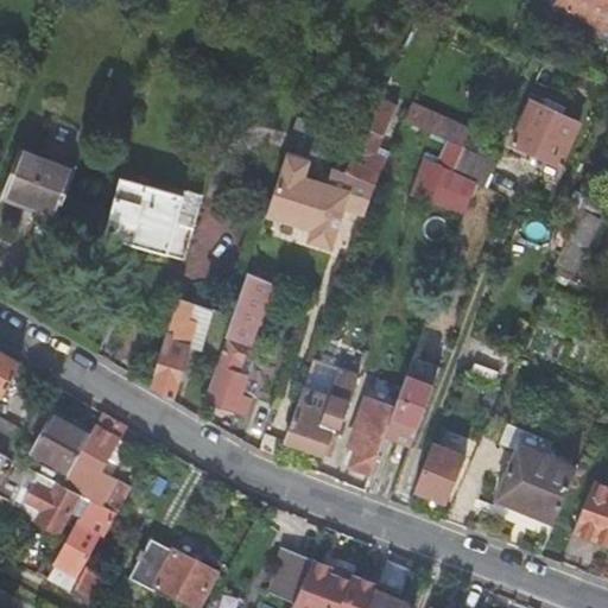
[(607,0),(557,0),(552,11),(569,18),(567,21),(605,38),(607,30),(607,0)]
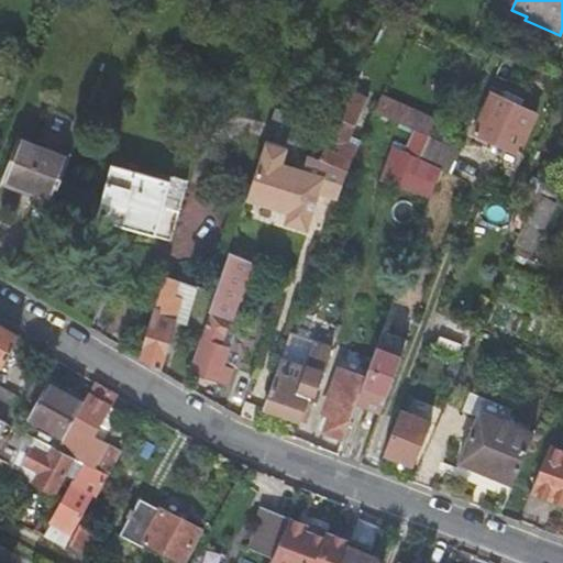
[(507,105),(501,101),(492,97),(473,136),(518,156),(536,117),(507,105)]
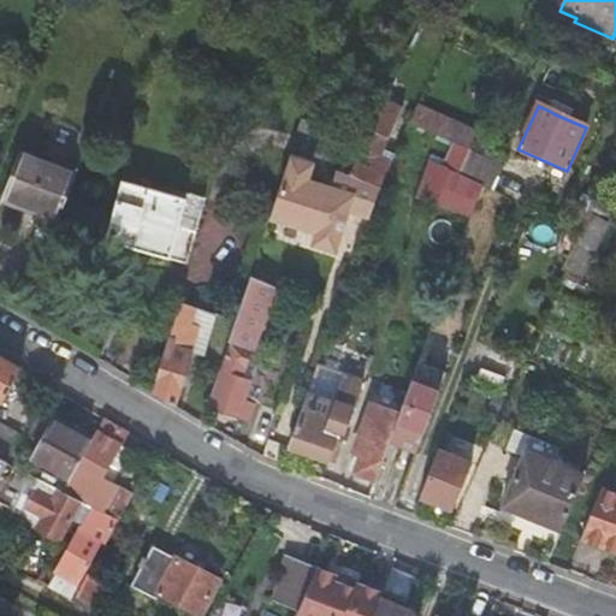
[(357,161),(349,177),(354,179),(379,191),(388,172),(390,167),(374,160),(385,136),(373,130),(357,161)]
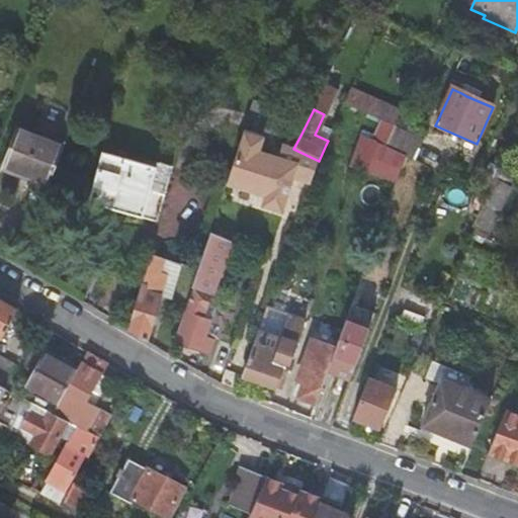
[(250,115),(245,130),(263,138),(283,145),(293,149),(300,136),(250,115)]
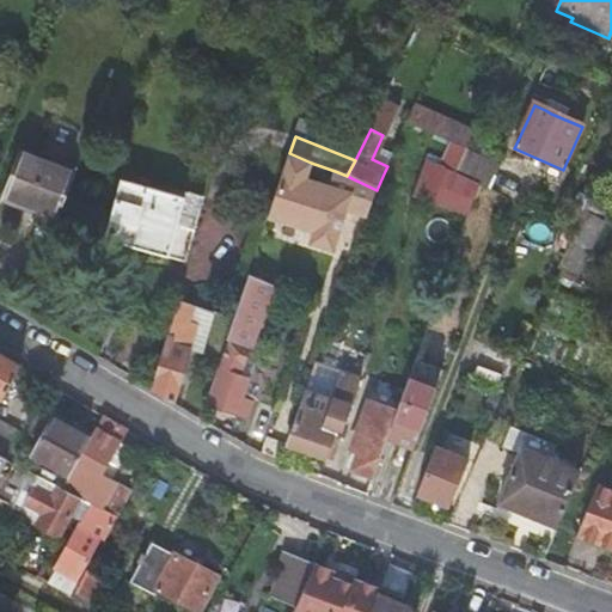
[(478,189),(488,194),(500,169),(464,152),(453,176),(478,189)]
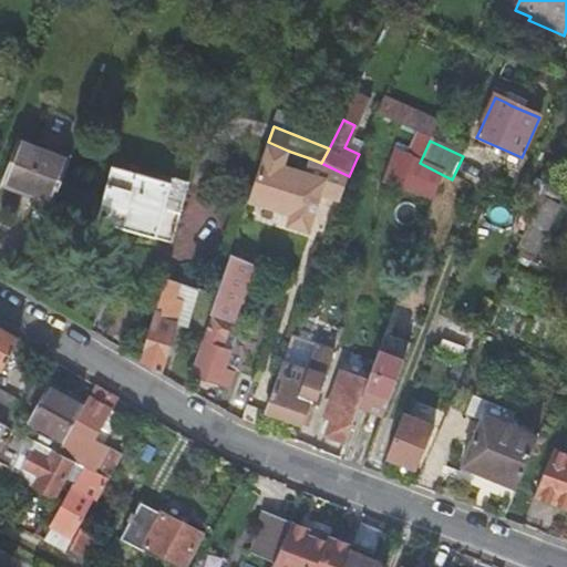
[(268,142),(247,204),(290,217),(287,228),(308,235),(320,196),(339,203),(349,176),(326,165),(321,163),(310,158),(303,175),(282,167),(288,151),(268,142)]
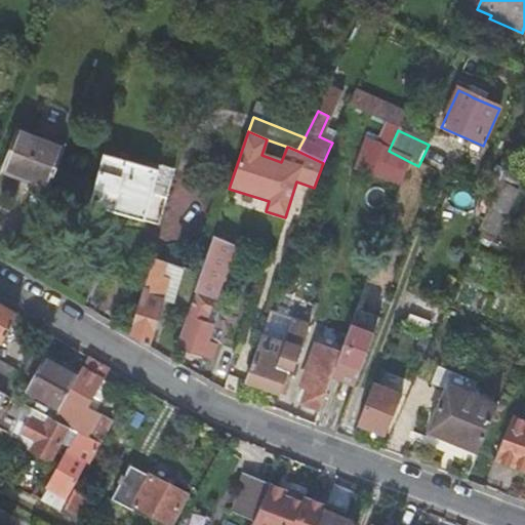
[(29,189),(46,195),(64,151),(16,132),(1,171),(32,183),(29,189)]
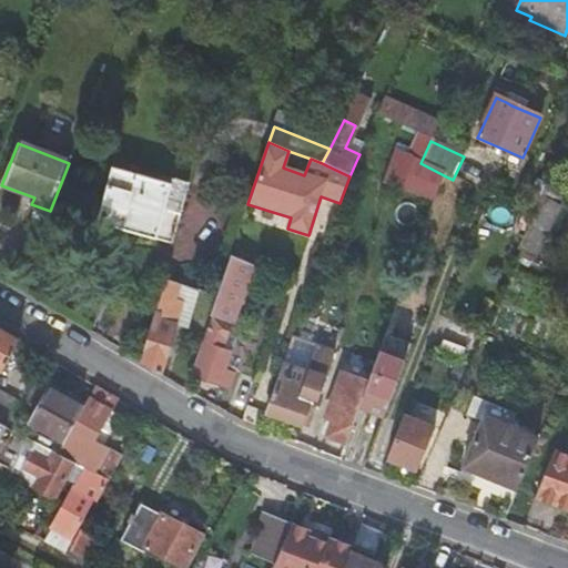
[(385,183),(432,200),(440,176),(394,160),(385,183)]
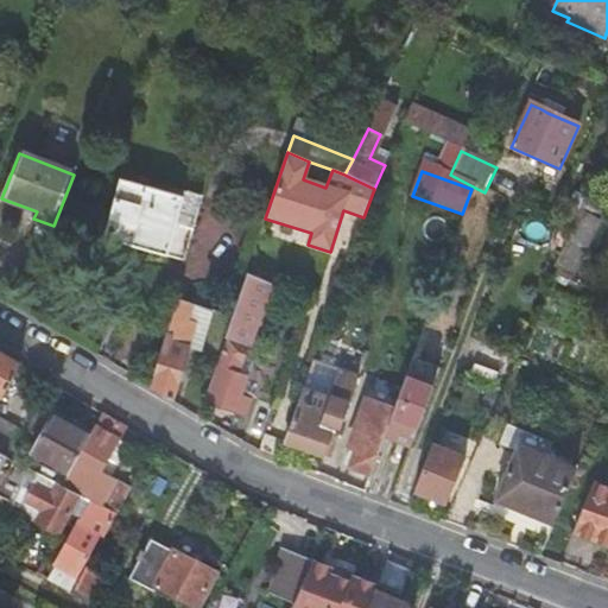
[(187,253),(201,204),(121,181),(105,240),(128,246),(131,238),(187,253)]
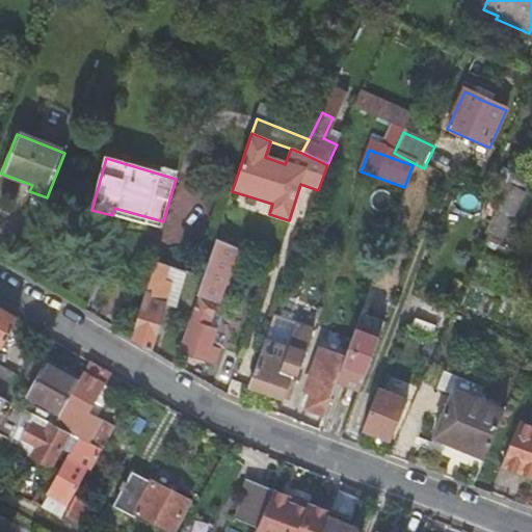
[(228,247),(215,241),(202,281),(178,353),(213,366),(218,351),(209,348),(214,331),(208,329),(216,304),(221,289),(222,290),(236,250),(228,247)]
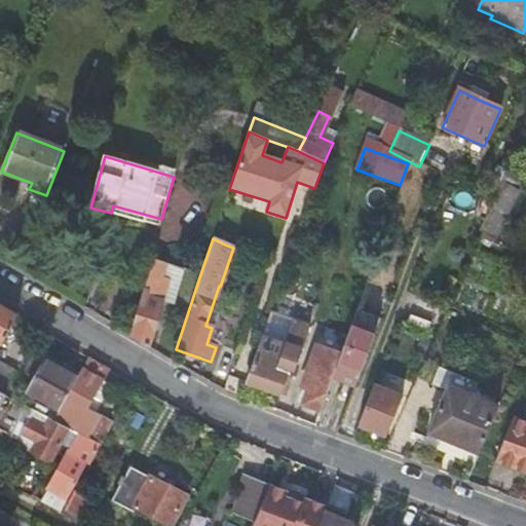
[(173,307),(183,271),(152,261),(146,280),(147,280),(128,336),(149,348),(161,303),(173,307)]
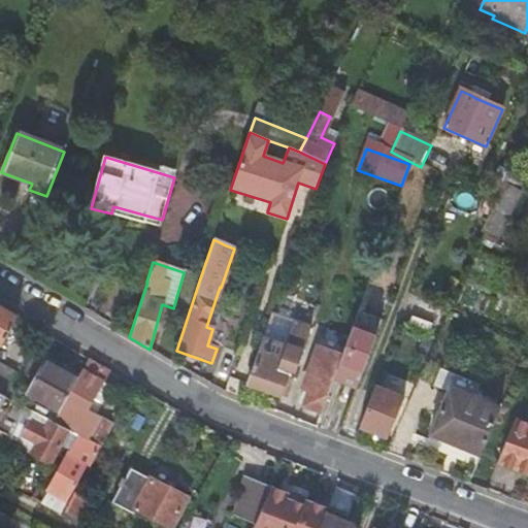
[(18,318),(0,306),(0,344),(2,345),(18,318)]
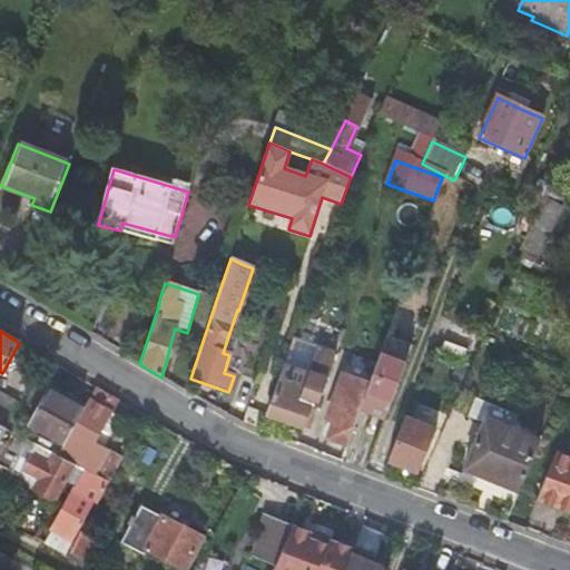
[(336,354),(293,338),(278,381),(267,410),(265,416),(302,429),(307,413),(314,415),(336,354)]
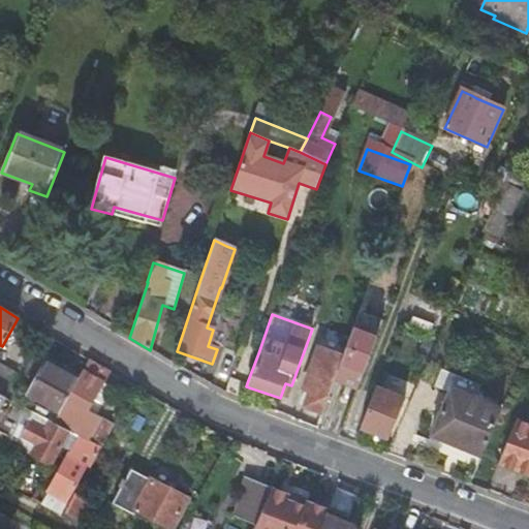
[(335,380),(356,389),(381,322),(359,314),(355,323),(343,356),(338,371),(335,380)]
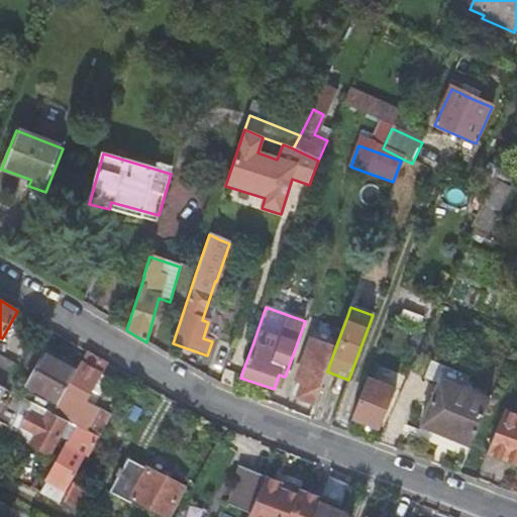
[(330,363),(335,348),(312,340),(298,377),(304,379),(297,398),(315,404),(327,372),(330,363)]
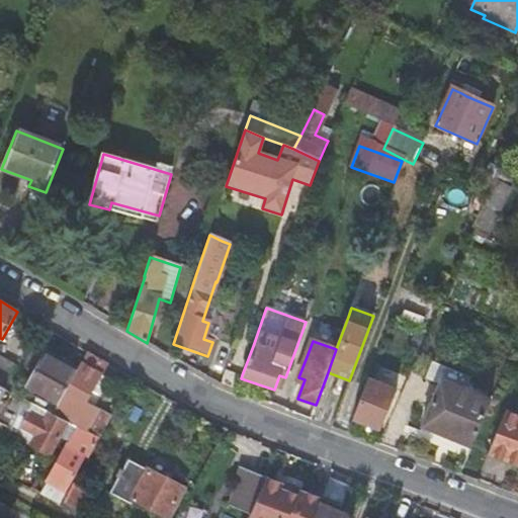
[(67,390),(76,372),(42,354),(26,385),(59,404),(67,390)]
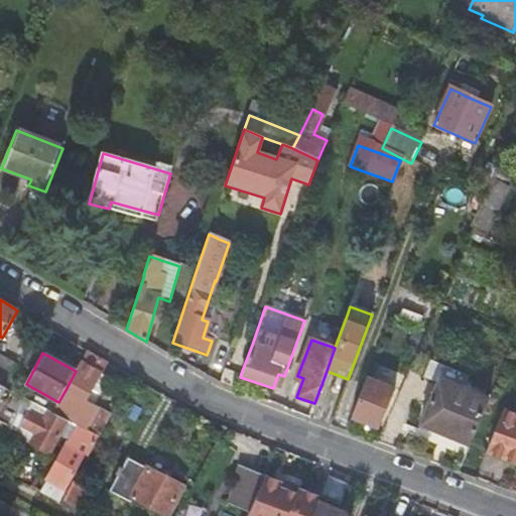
[(106,364),(86,353),(76,371),(67,388),(85,400),(100,374),(106,364)]
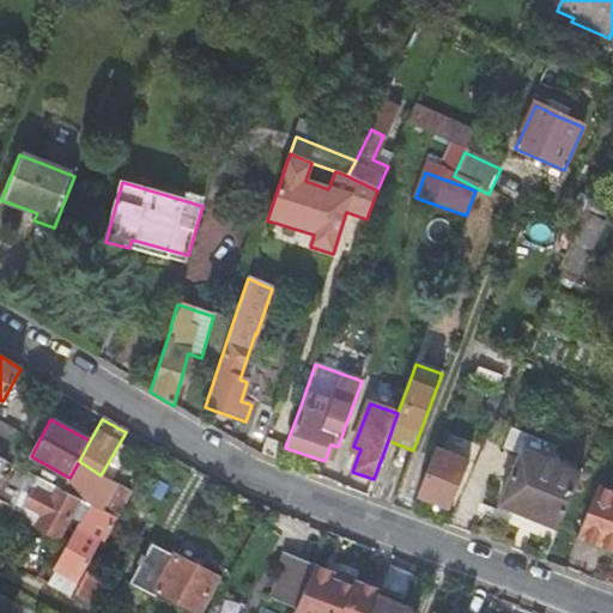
[(0,456),(7,461),(22,436),(0,423),(0,456)]
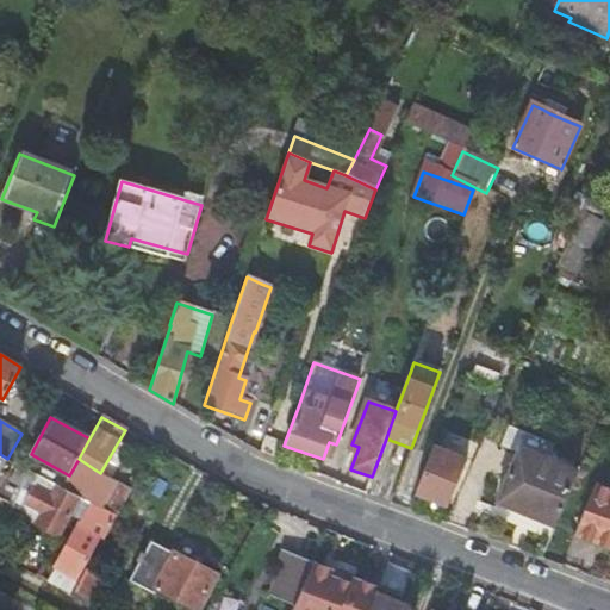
[(100,473),(111,480),(129,448),(118,442),(100,473)]
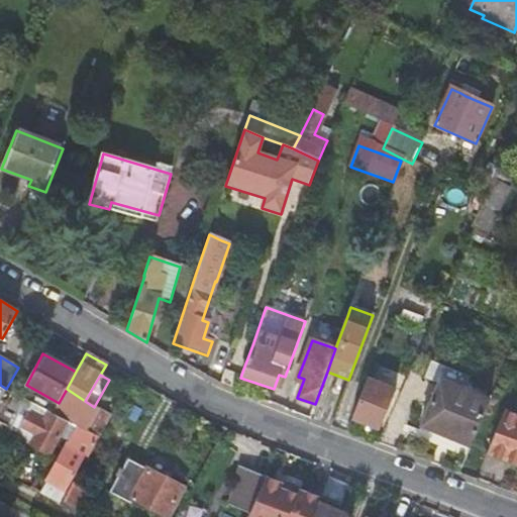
[(367,379),(351,419),(380,429),(396,389),(367,379)]
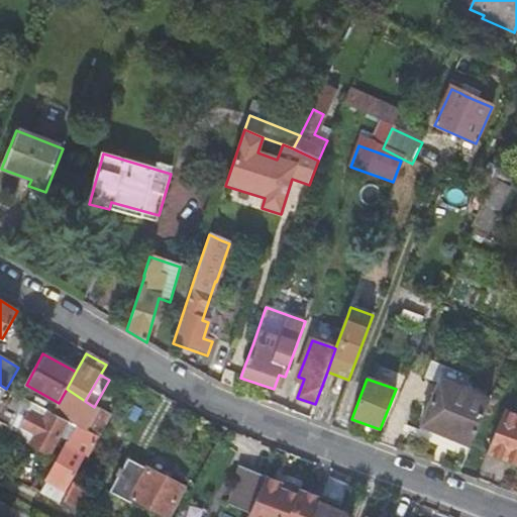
[(452,438),(472,446),(491,400),(441,380),(422,425),(444,434),(452,438)]
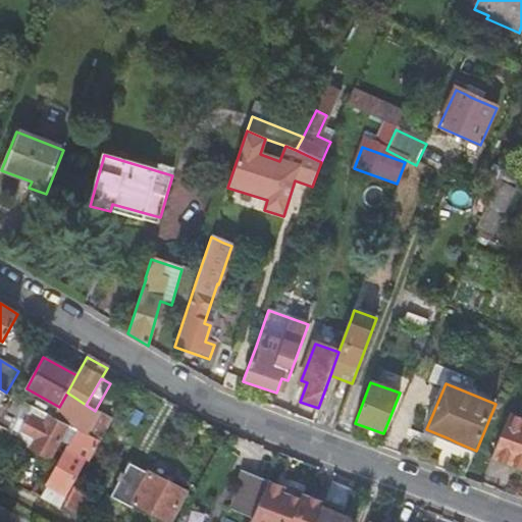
[(0,448),(8,435),(11,430),(18,434),(15,439),(50,459),(68,425),(53,417),(6,393),(0,402),(0,448)]
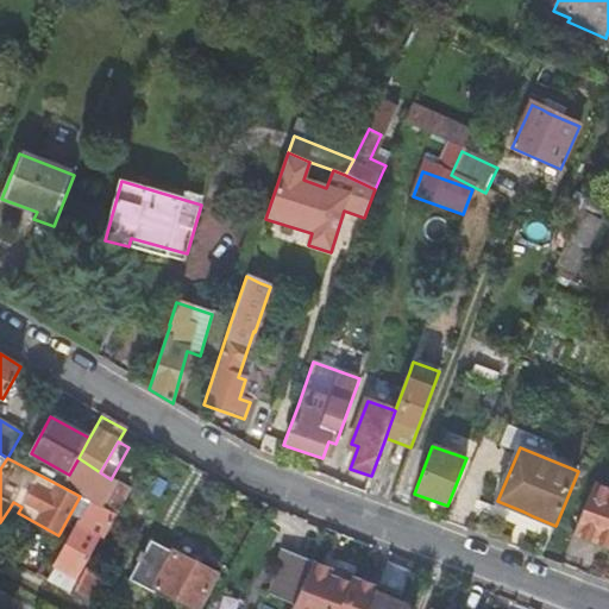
[(69,475),(62,487),(80,496),(90,502),(102,508),(117,483),(111,479),(100,472),(79,458),(69,475)]
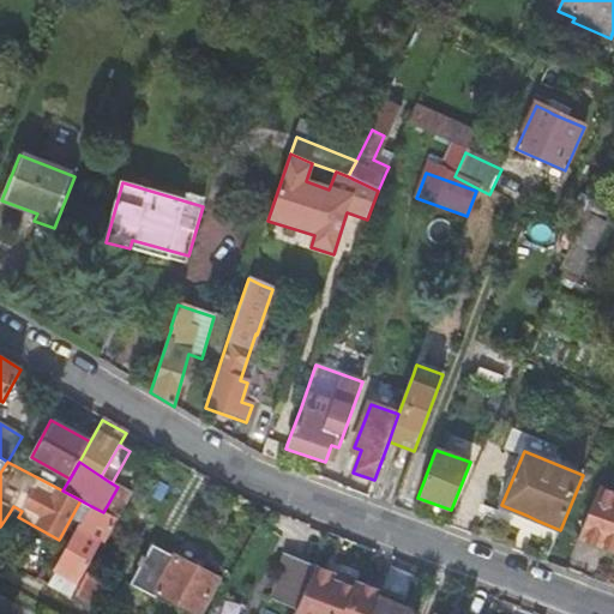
[(118,487),(103,512),(116,519),(131,494),(118,487)]
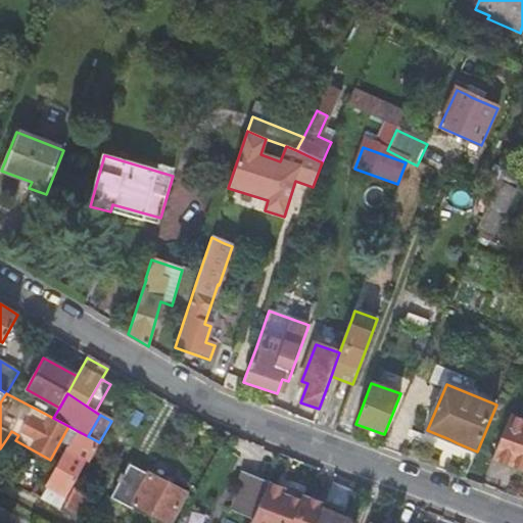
[(522,419),(511,415),(493,458),(522,469),(522,419)]
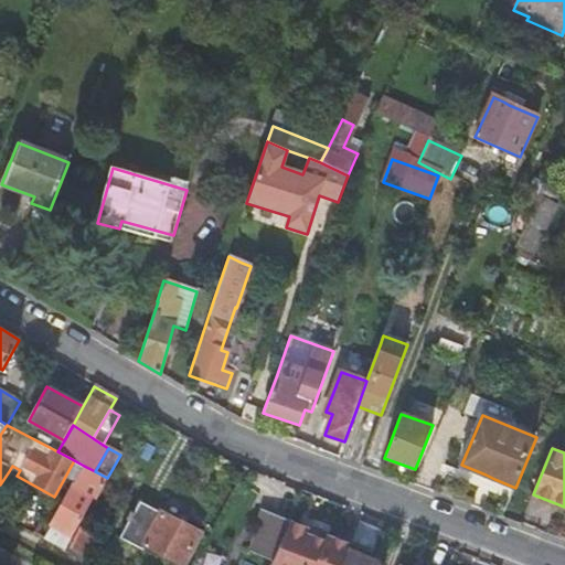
[(9,471),(17,476),(20,470),(12,466),(9,471)]
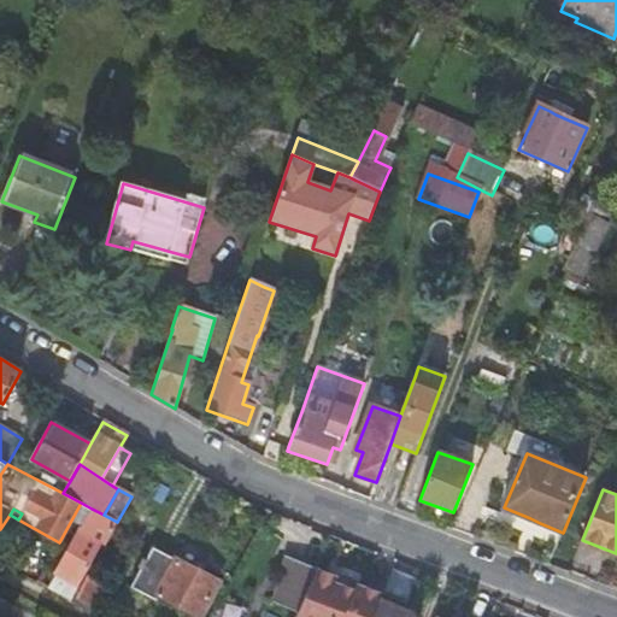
[(104,515),(92,509),(47,591),(70,603),(101,542),(105,544),(117,522),(104,515)]
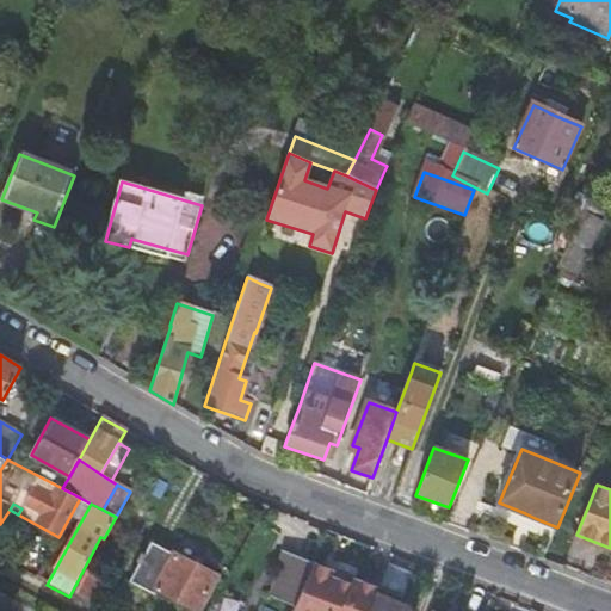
[(129,584),(153,596),(155,591),(192,610),(198,610),(217,576),(174,554),(173,556),(150,543),(143,556),(140,555),(135,563),(139,566),(129,584)]
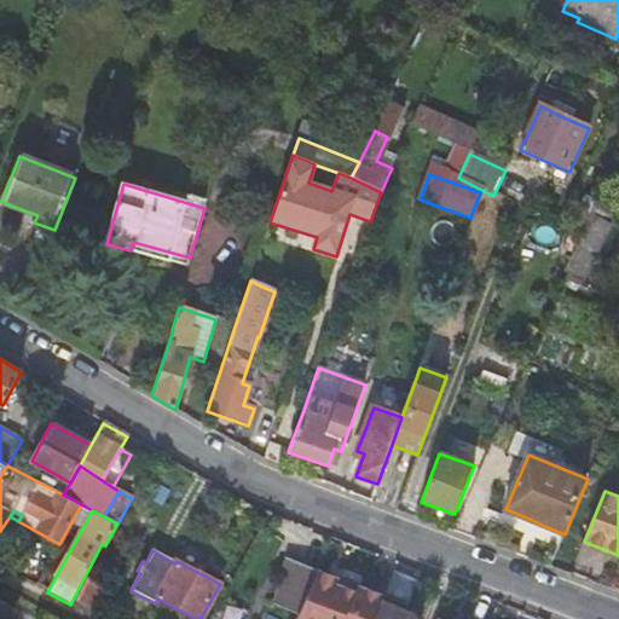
[(300,613),(319,572),(287,556),(285,557),(287,557),(273,602),(300,613)]
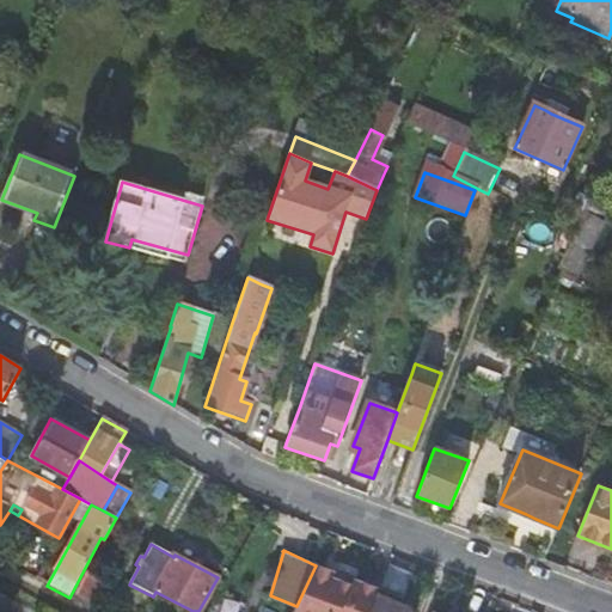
[(369,611),(379,591),(316,565),(297,606),(293,611),(369,611)]
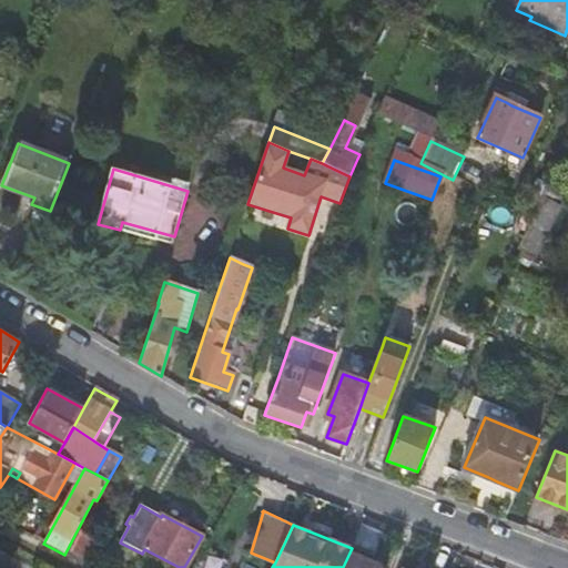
[(352,548),(343,567),(386,567),(379,565),(382,559),(375,556),(376,555),(354,545),(352,548)]
